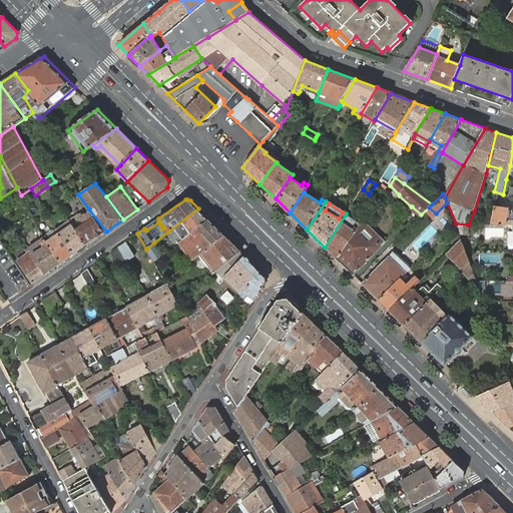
[(209,219),(198,208),(168,231),(177,244),(180,241),(209,219)]
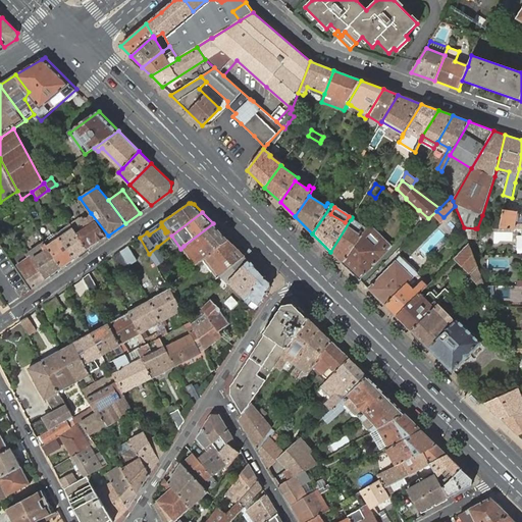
[(521,225),(515,225),(518,213),(503,212),(500,229),(521,229),(521,225)]
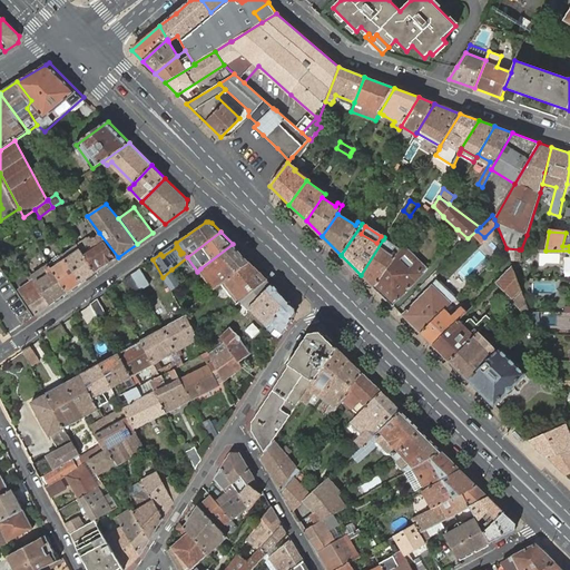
[(85,255),(97,273),(118,257),(99,233),(90,239),(96,248),(85,255)]
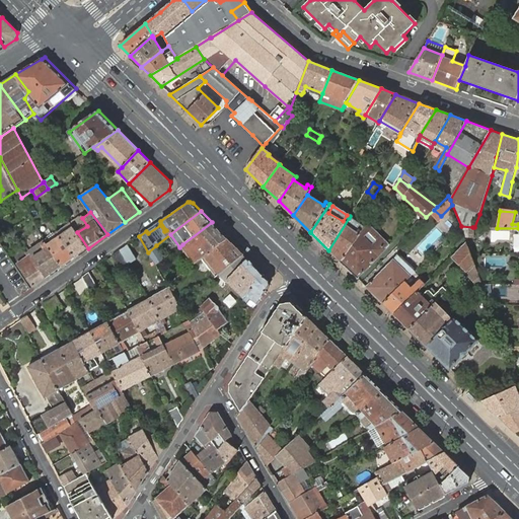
[(328,250),(340,262),(364,228),(349,218),(328,250)]
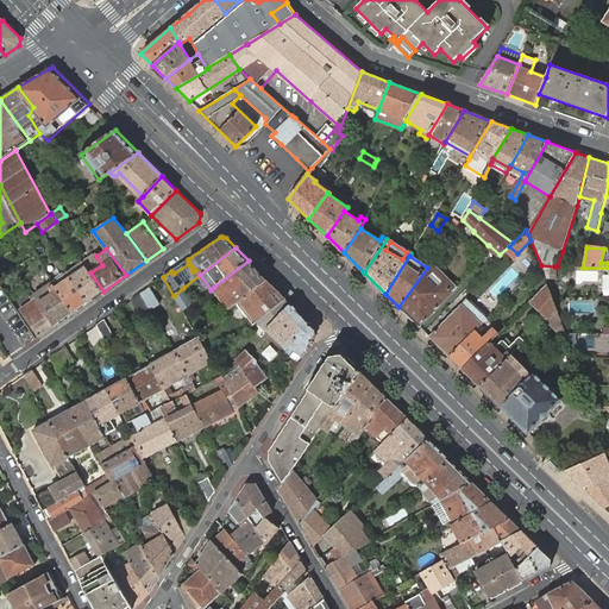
[(268,280),(249,261),(214,287),(231,308),(237,303),(268,280)]
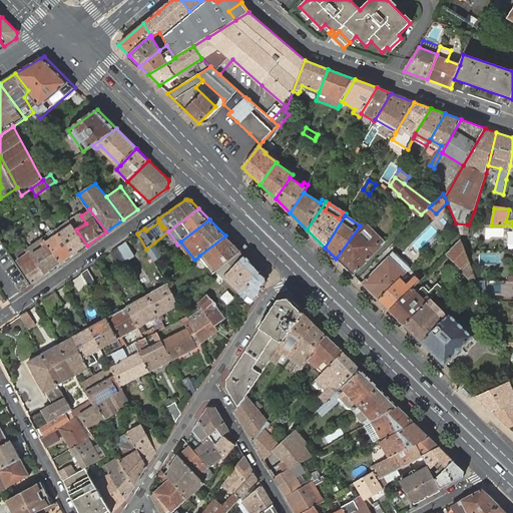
[(336,259),(353,275),(388,239),(386,237),(384,240),(364,221),(363,221),(360,225),(336,259)]
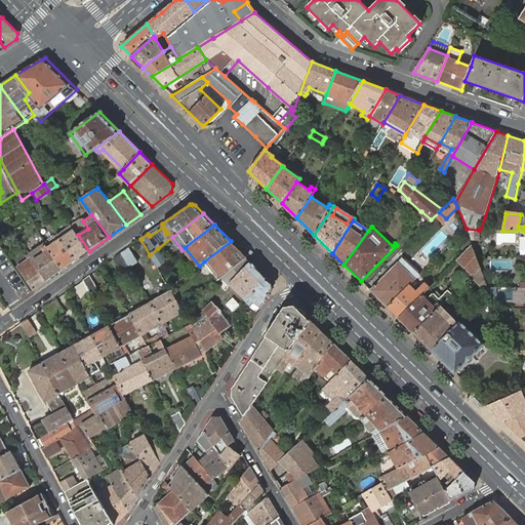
[(74,228),(62,237),(76,260),(89,251),(78,235),(74,228)]
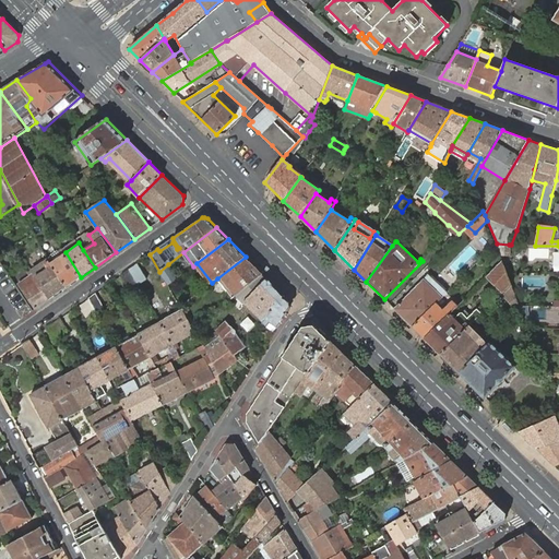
[(509,245),(497,244),(500,256),(509,256),(509,245)]
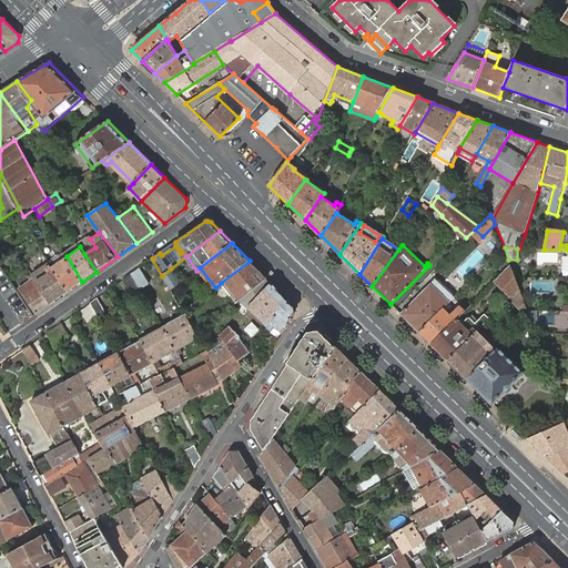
[(67,256),(52,266),(69,291),(82,282),(67,256)]
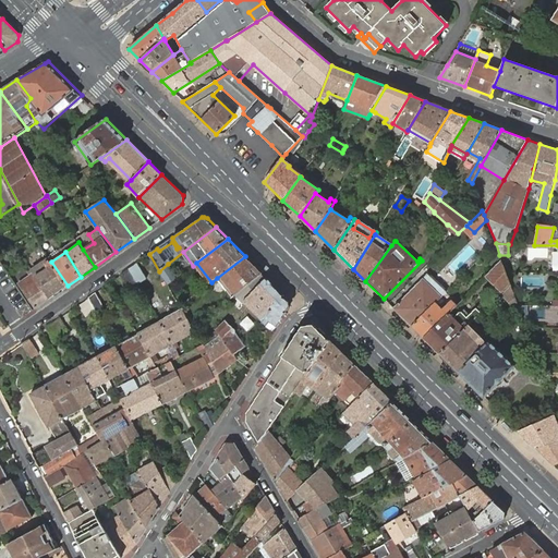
[(263,274),(245,256),(217,278),(219,282),(223,279),(232,292),(229,294),(231,298),(235,294),(263,274)]
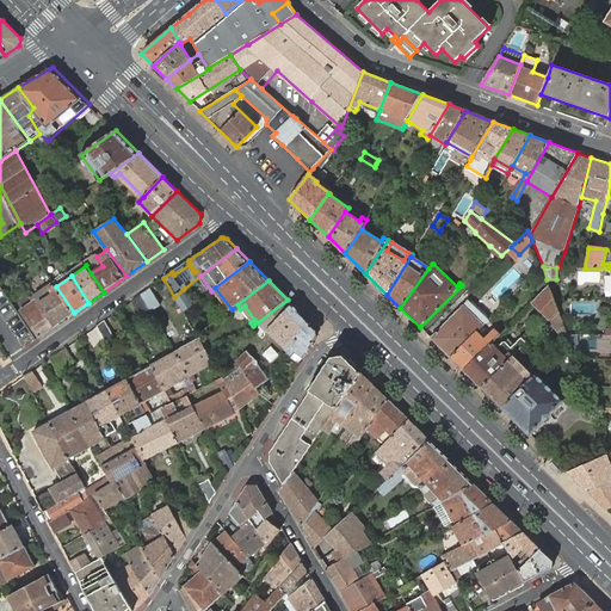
[(551,319),(559,312),(554,298),(549,285),(534,301),(551,319)]
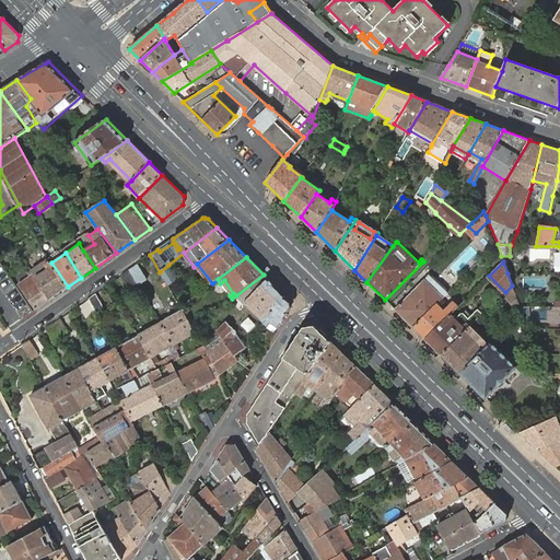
[(51,263),(34,275),(51,299),(68,287),(51,263)]
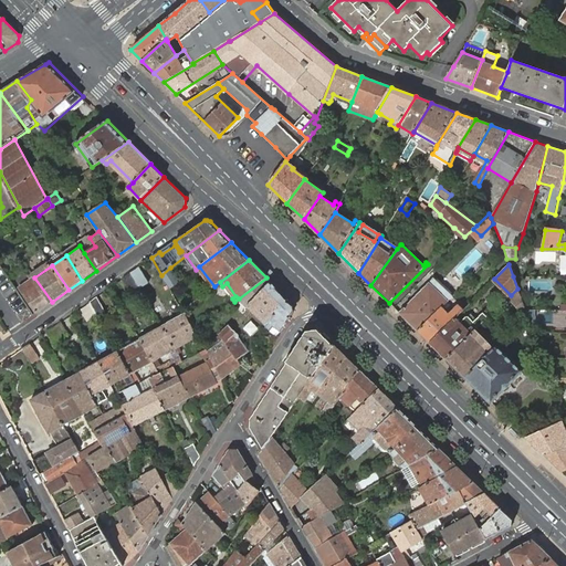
[(268,265),(264,269),(272,276),(275,273),(268,265)]
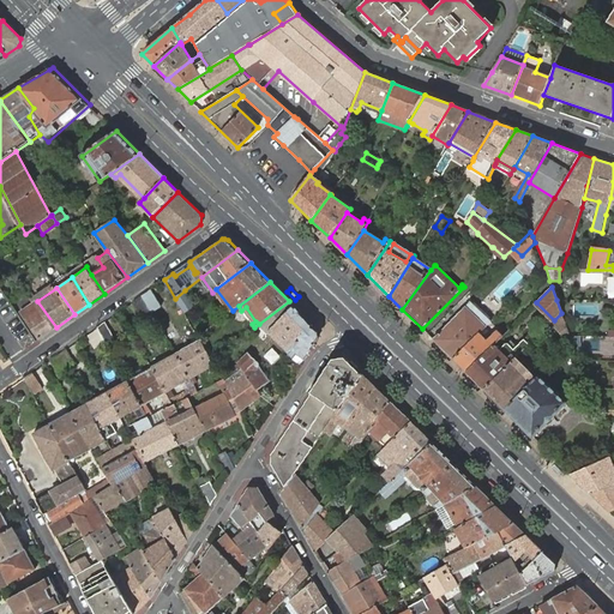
[(161,306),(151,289),(142,295),(151,312),(161,306)]
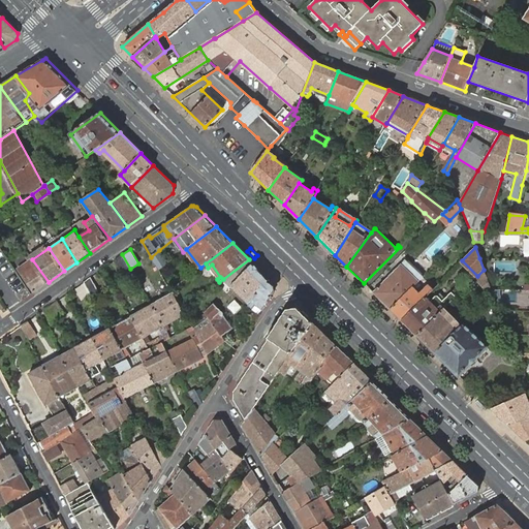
[(167,263),(159,250),(151,257),(159,270),(167,263)]
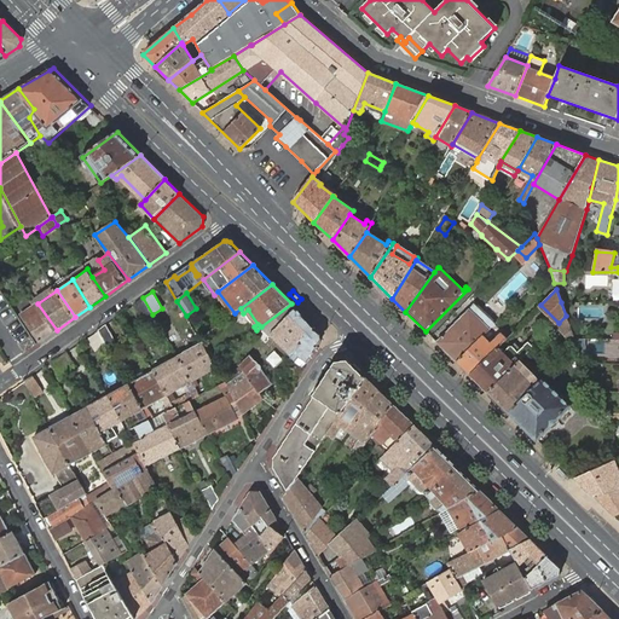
[(152,314),(143,298),(136,304),(146,324),(150,322),(155,329),(160,327),(152,314)]
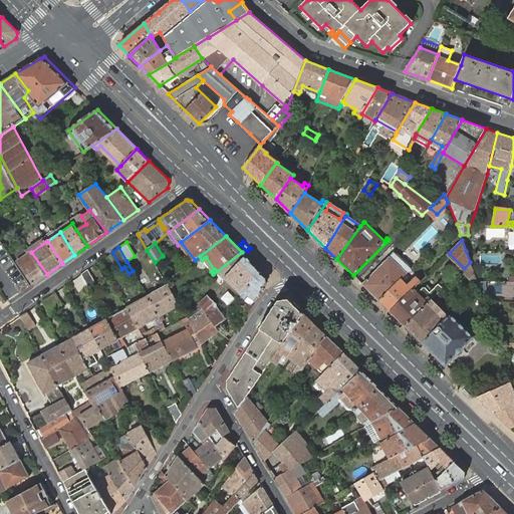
[(31,252),(29,249),(26,252),(27,254),(18,261),(34,283),(47,274),(31,252)]
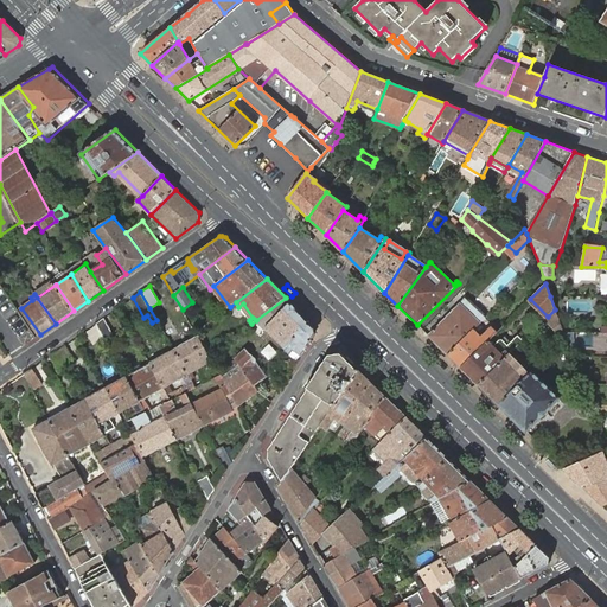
[(310,321),(286,298),(256,320),(287,350),(292,352),(294,350),(302,355),(311,340),(311,338),(312,338),(313,337),(314,336),(315,333),(315,331),(315,328),(315,327),(314,326),(308,324),(310,321)]
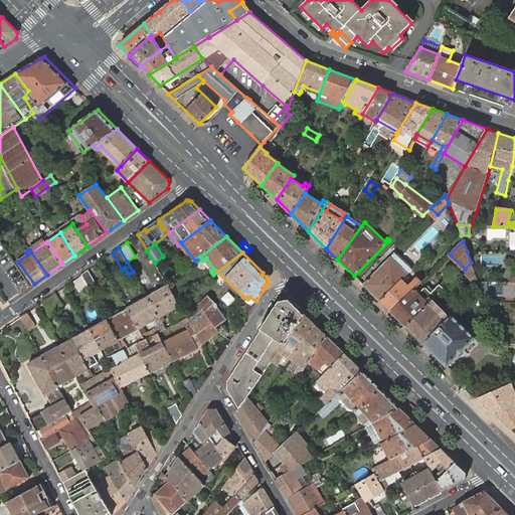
[(363,285),(380,301),(406,276),(411,270),(395,253),(363,285)]
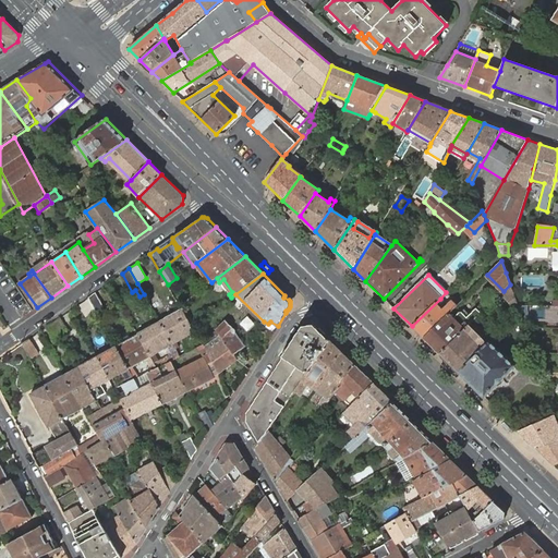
[(190,299),(177,278),(168,284),(180,305),(190,299)]
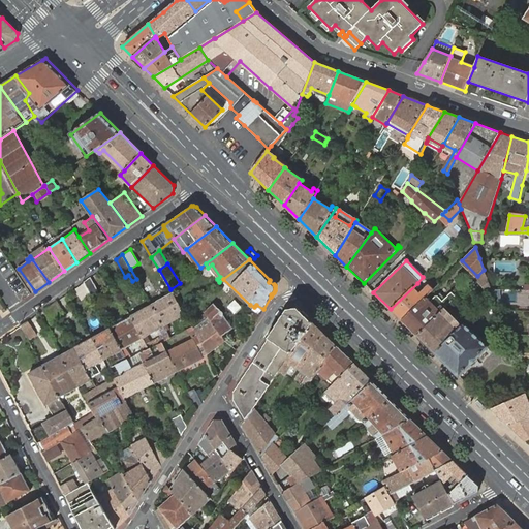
[(212,265),(208,268),(217,279),(220,277),(212,265)]
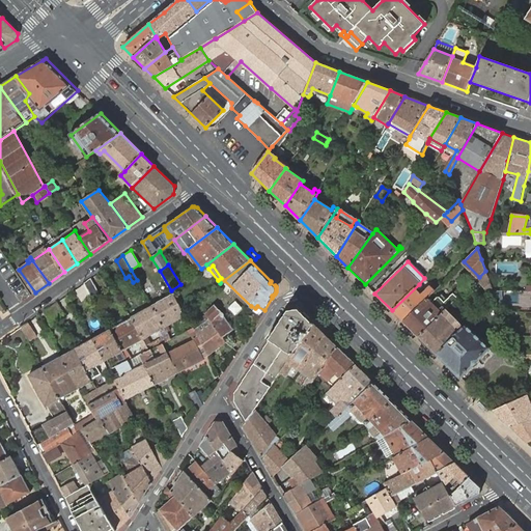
[(85,282),(92,295),(99,290),(91,278),(85,282)]
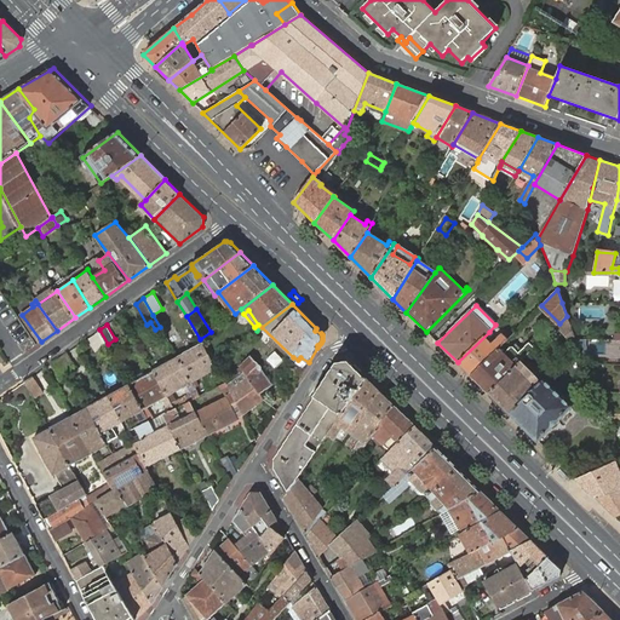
[(99,329),(89,338),(97,350),(108,344),(99,329)]
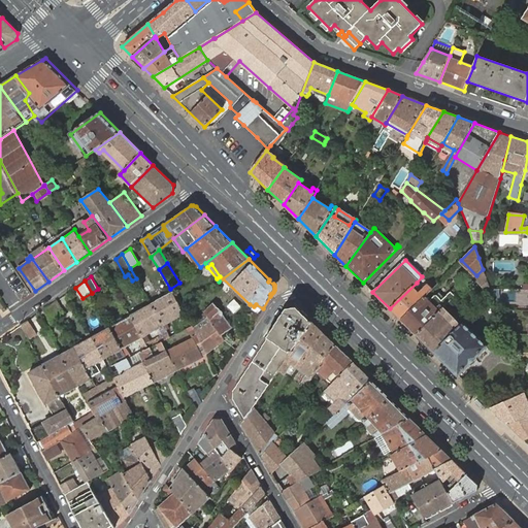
[(390,308),(401,321),(425,297),(431,290),(425,284),(422,288),(417,283),(390,308)]
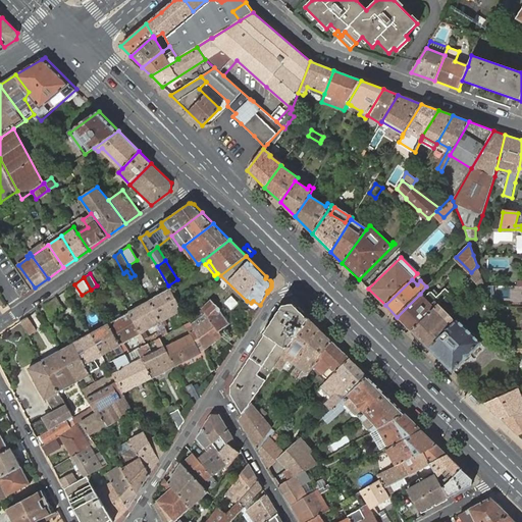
[(397,317),(412,331),(438,305),(453,291),(451,288),(448,291),(446,289),(438,295),(433,290),(431,292),(430,292),(424,298),(420,294),(397,317)]
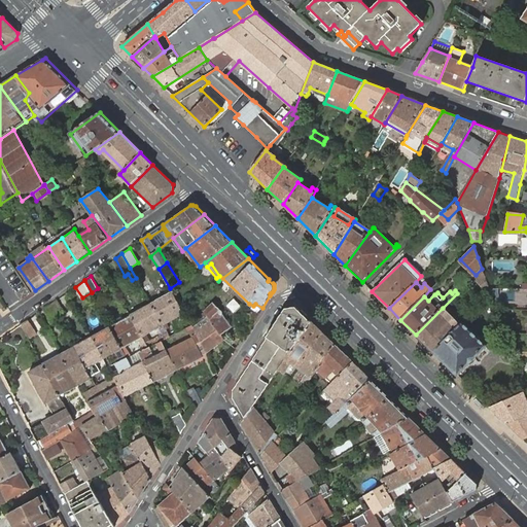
[(183,310),(172,292),(151,304),(163,323),(167,331),(170,336),(173,334),(167,322),(184,312),(183,310)]
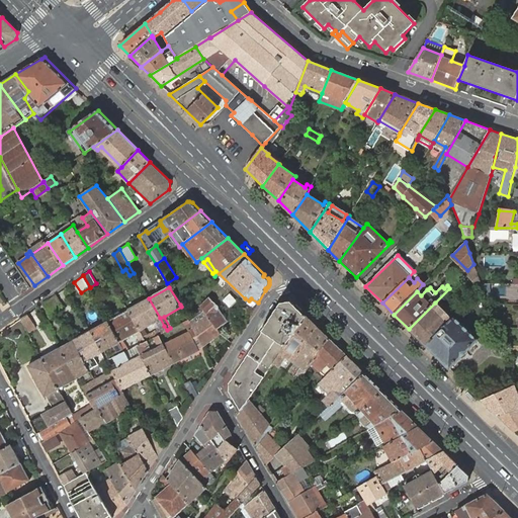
[(51,298),(59,313),(65,309),(57,294),(51,298)]
